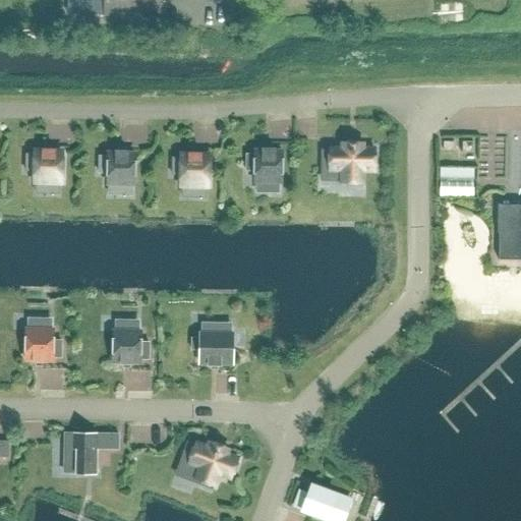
[(103,0),(103,19),(165,20),(164,0),(103,0)]
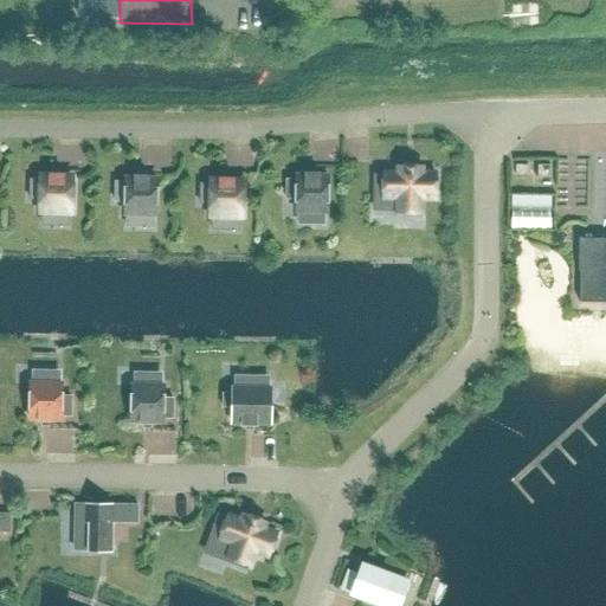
[(373,175),(373,187),(382,187),(382,198),(397,198),(397,213),(419,213),(419,198),(434,198),(434,174),(420,174),(420,167),(397,167),(397,173),(382,173),(382,175),(373,175)]
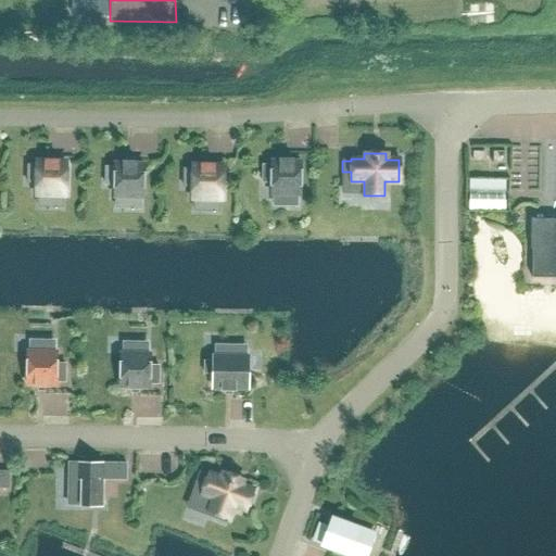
[(35,193),(65,194),(65,163),(58,163),(58,160),(45,160),(45,163),(36,163),(36,165),(27,165),(27,182),(36,182),(35,193)]
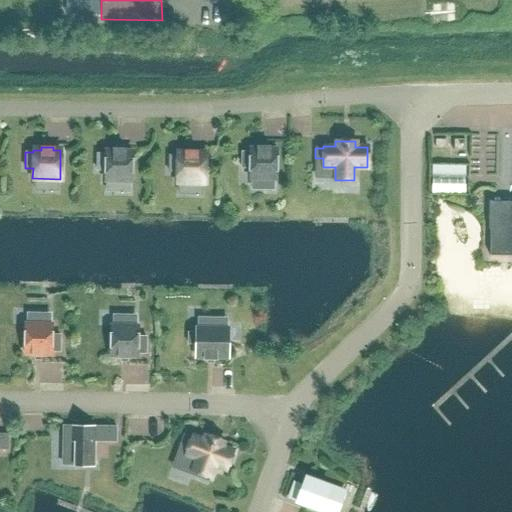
[(249,178),(276,178),(276,150),(269,150),(269,147),(256,147),(256,149),(249,149),(249,152),(241,152),(241,168),(249,168),(249,178)]
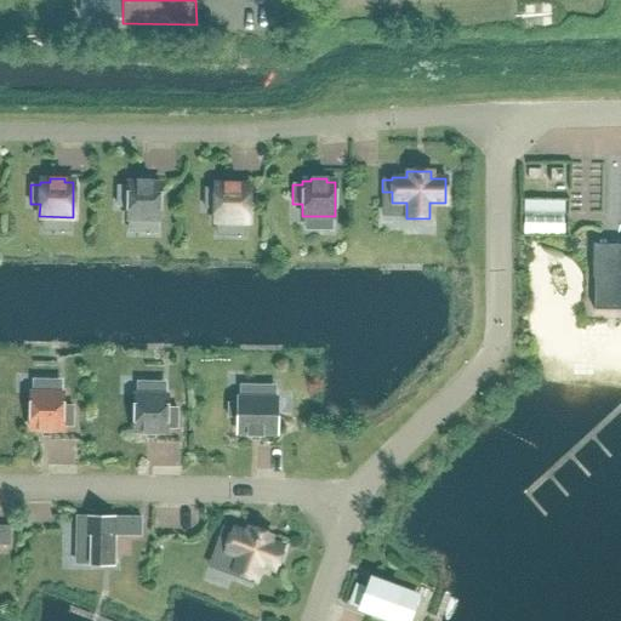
[(126,218),(159,220),(160,184),(152,184),(152,181),(136,181),(136,183),(127,183),(127,187),(118,187),(117,206),(126,206),(126,218)]
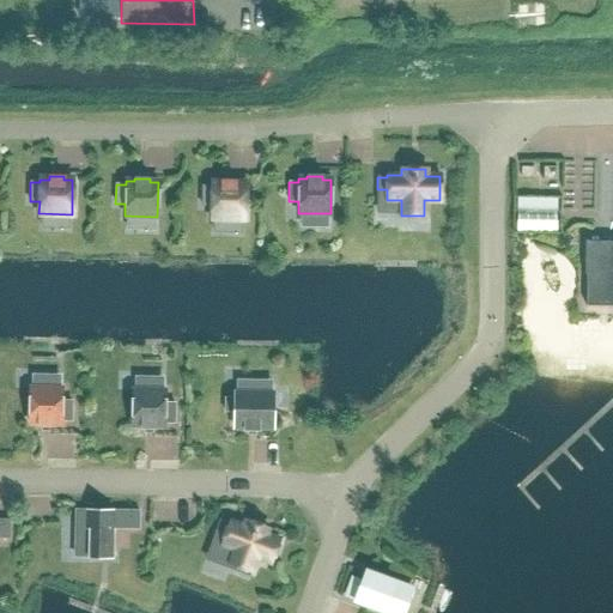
[(211,218),(243,218),(244,184),(236,184),(236,181),(220,181),(220,183),(212,183),(212,187),(202,187),(201,206),(211,206),(211,218)]
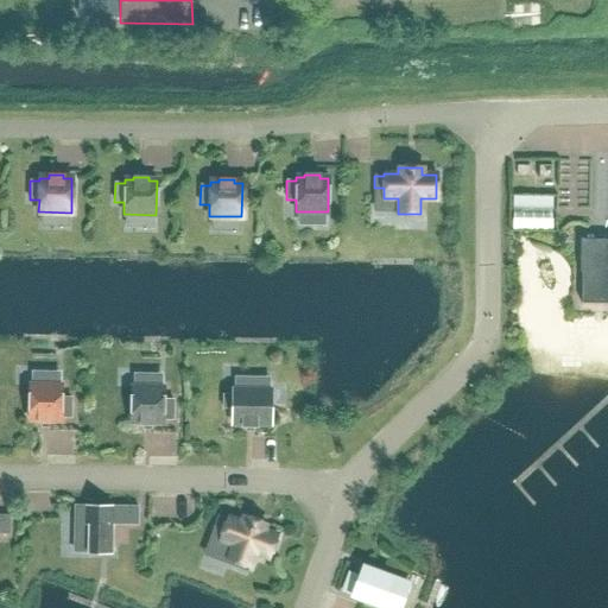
[(607,239),(580,239),(580,272),(581,272),(581,304),(607,303),(607,239)]
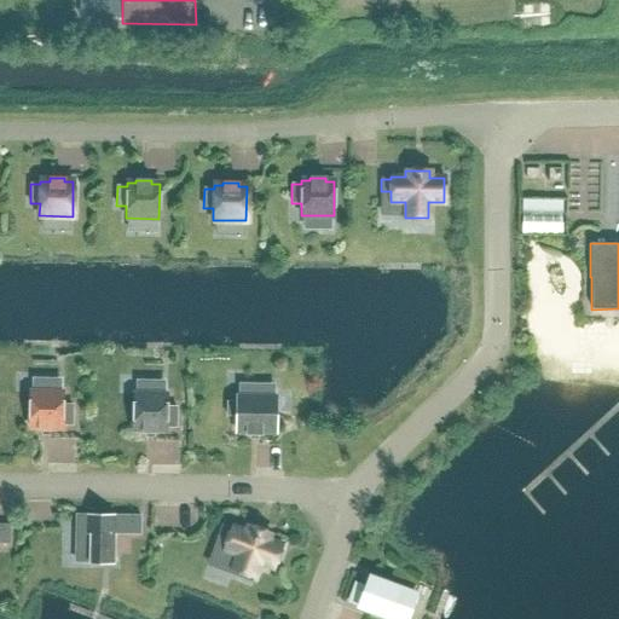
[(250,435),(277,435),(278,394),(275,394),(276,383),(246,383),(238,382),(238,393),(236,393),(235,401),(226,401),(226,416),(232,416),(235,416),(235,435),(250,435)]
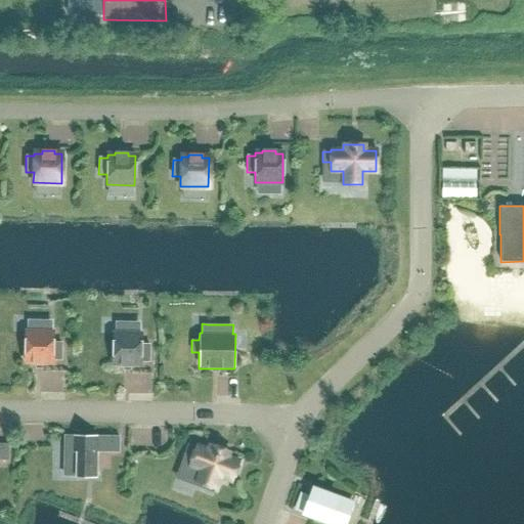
[(113,329),(113,370),(143,370),(143,329),(113,329)]
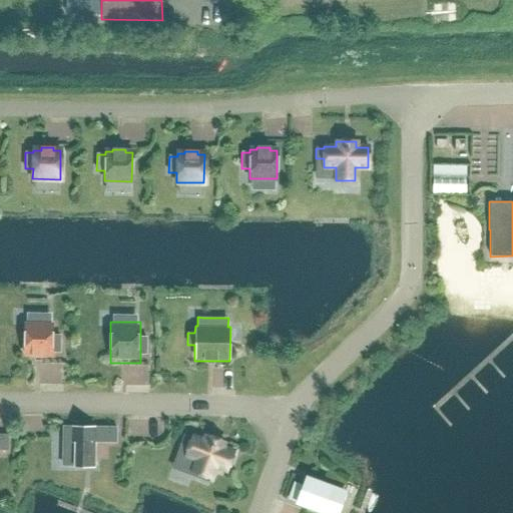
[(54,328),(20,328),(20,365),(54,365),(54,328)]
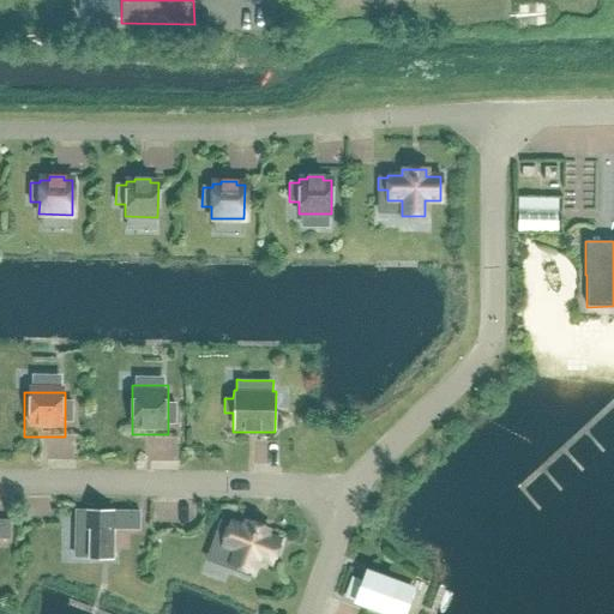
[(139,517),(74,517),(74,540),(90,540),(90,567),(114,567),(114,535),(139,535),(139,517)]
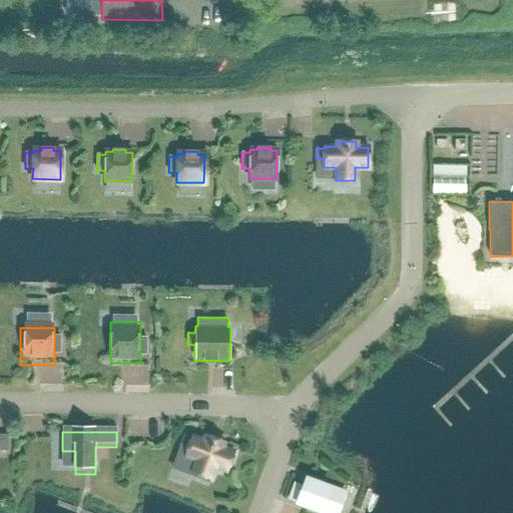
[(184,435),(180,444),(187,447),(184,455),(196,459),(192,472),(210,478),(214,466),(226,471),(233,452),(221,447),(223,442),(205,435),(203,440),(191,436),(191,438),(184,435)]
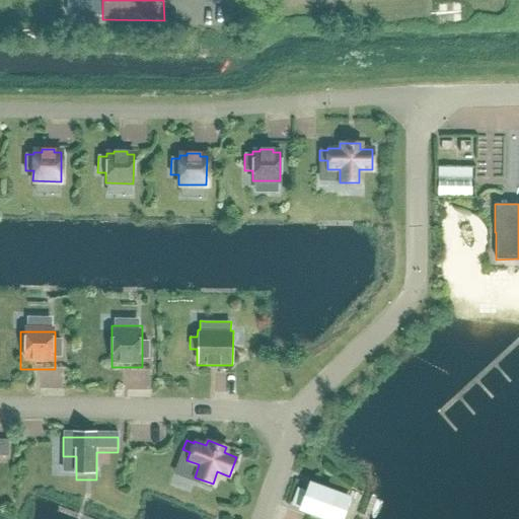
[(296,490),(289,507),(301,512),(321,518),(343,518),(346,512),(351,496),(309,480),(307,487),(305,491),(297,488),(296,490)]
